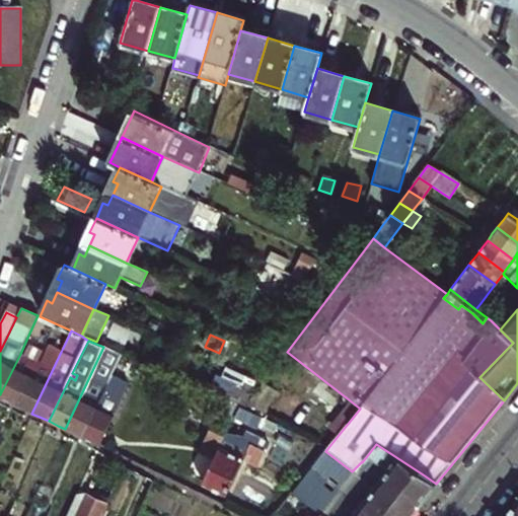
[(15,406),(35,362),(42,351),(29,345),(24,356),(20,354),(0,394),(0,398),(7,401),(15,406)]
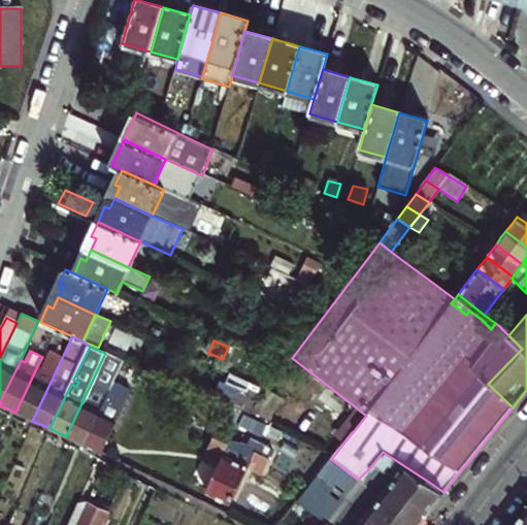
[(50,353),(41,371),(36,368),(15,413),(25,417),(32,421),(62,358),(55,355),(50,353)]
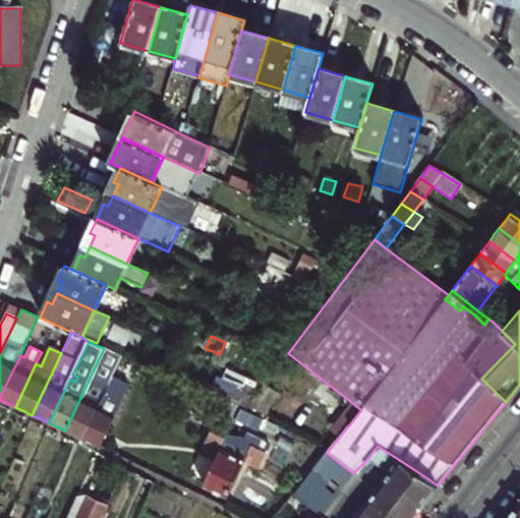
[(81,439),(111,379),(122,356),(104,348),(65,430),(74,436),(81,439)]
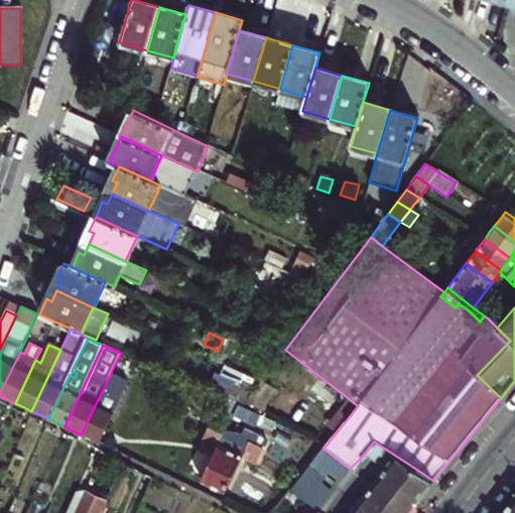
[(272,365),(276,360),(266,355),(263,361),(272,365)]
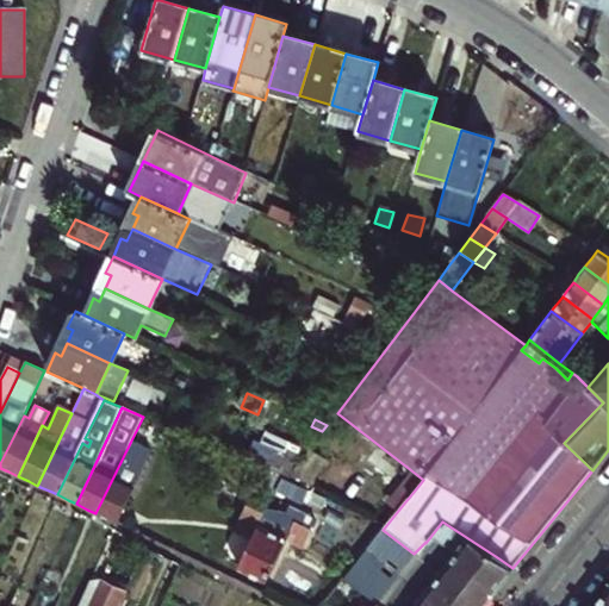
[(273,475),(287,444),(271,437),(260,458),(261,458),(258,468),(259,469),(273,475)]
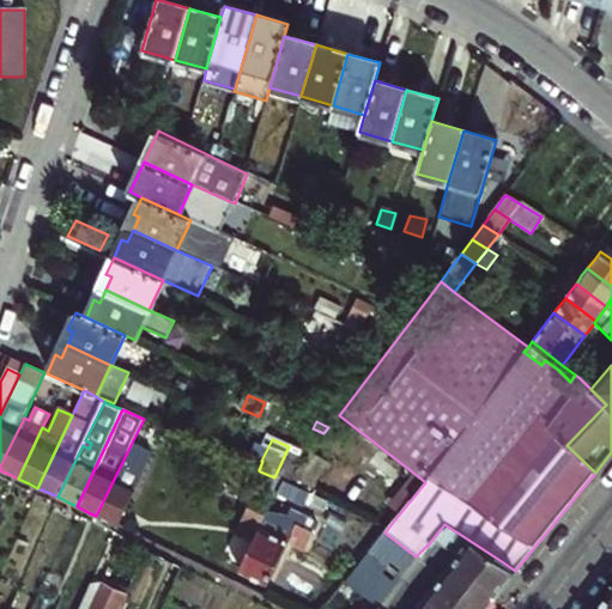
[(105,521),(117,527),(134,488),(151,455),(131,445),(96,516),(105,521)]
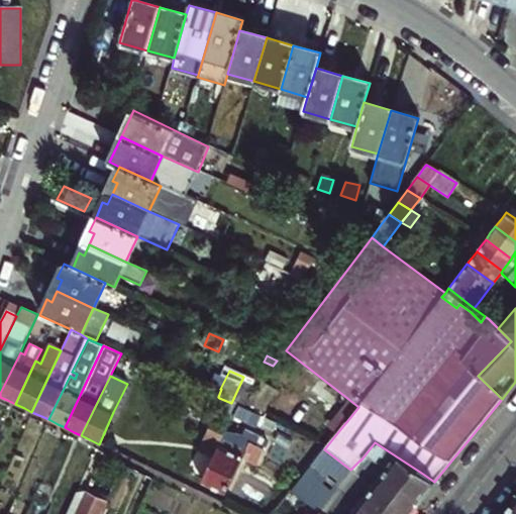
[(243,376),(243,377),(231,403),(238,406),(242,408),(254,381),(243,376)]
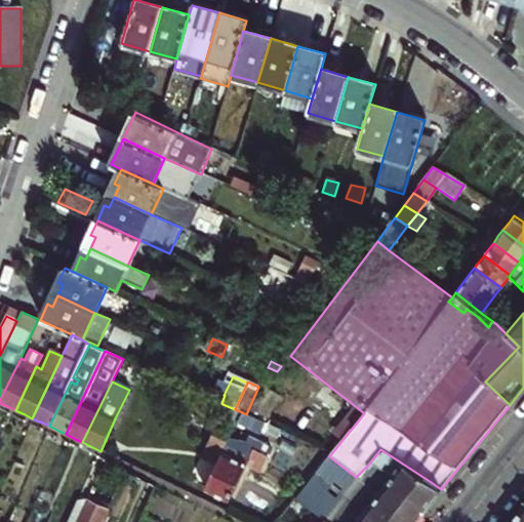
[(265,423),(279,398),(265,389),(246,414),(265,423)]
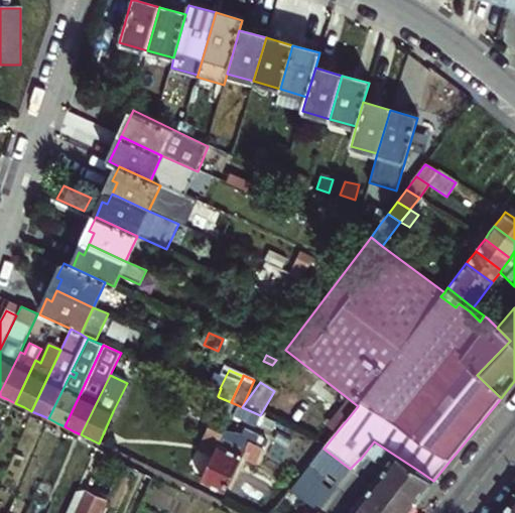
[(127,383),(113,411),(114,412),(127,383)]
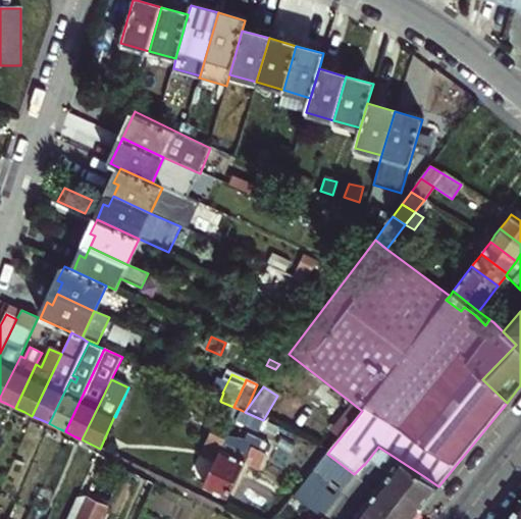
[(217,411),(236,420),(241,410),(233,407),(221,402),(217,411)]
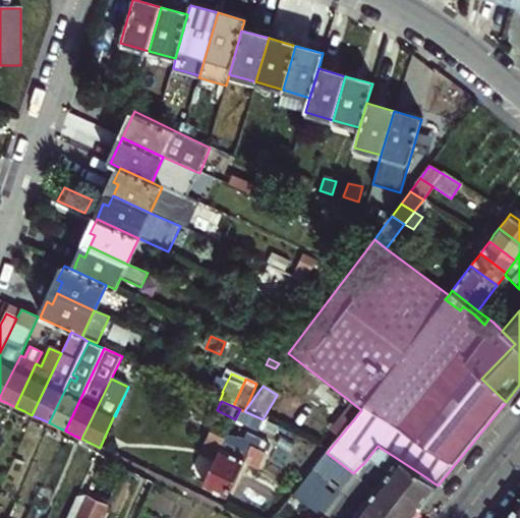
[(339,438),(361,410),(351,402),(329,429),(339,438)]
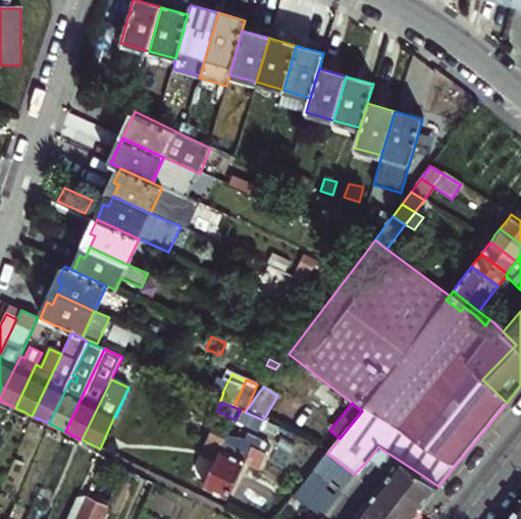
[(260,429),(264,421),(263,420),(245,412),(241,410),(236,420),(259,430),(260,429)]
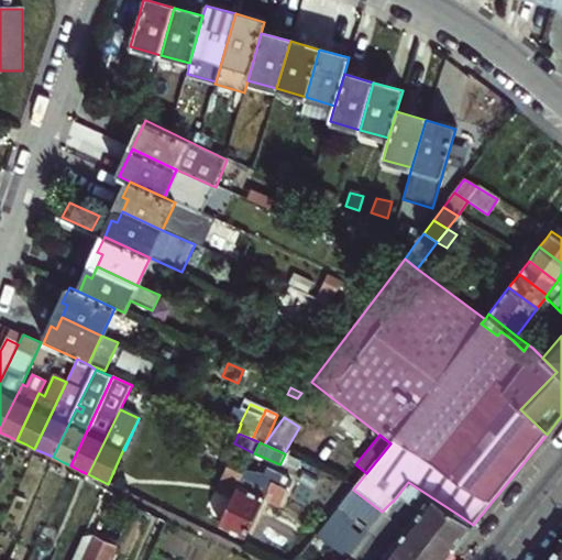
[(296,460),(285,454),(281,463),(291,469),(296,460)]
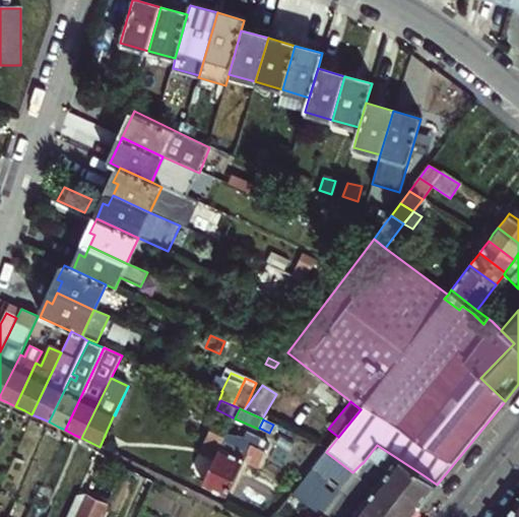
[(224,438),(210,432),(200,452),(214,458),(201,485),(225,497),(244,459),(258,466),(264,452),(257,449),(260,442),(247,435),(244,442),(224,438)]
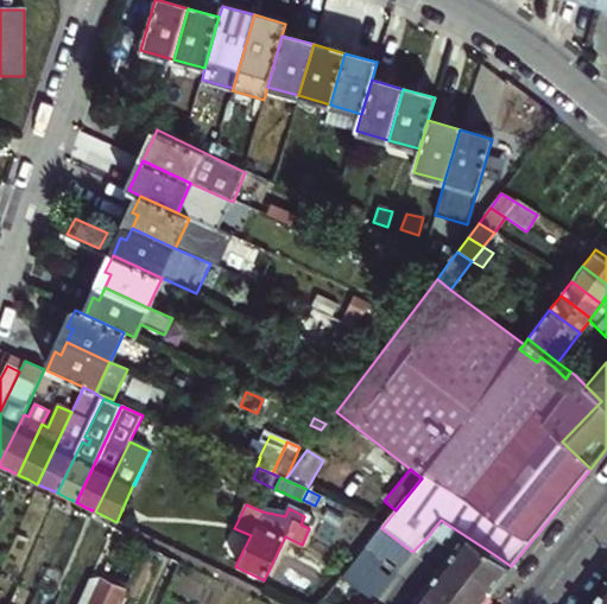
[(309,528),(313,521),(304,516),(301,525),(309,528)]
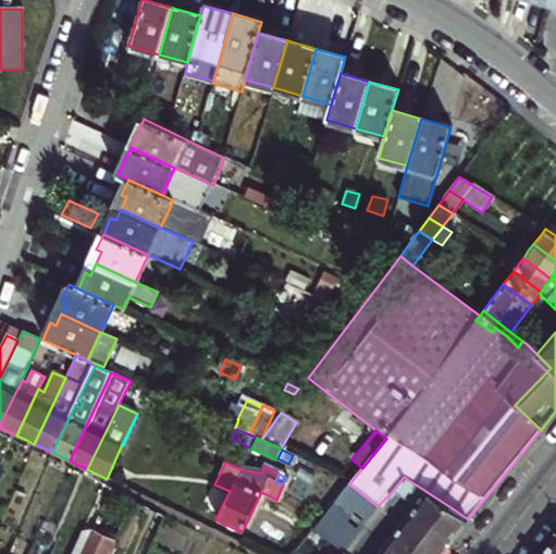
[(369,543),(375,534),(393,534),(400,524),(446,548),(468,519),(454,509),(404,477),(388,496),(388,495),(378,506),(360,522),(353,531),(369,543)]
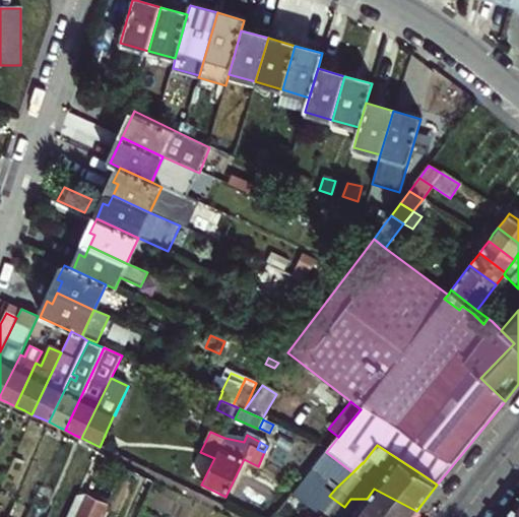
[(336,488),(352,472),(326,452),(290,495),(322,516),(341,516),(352,502),(360,508),(367,499),(350,499),(344,507),(329,496),(336,488)]
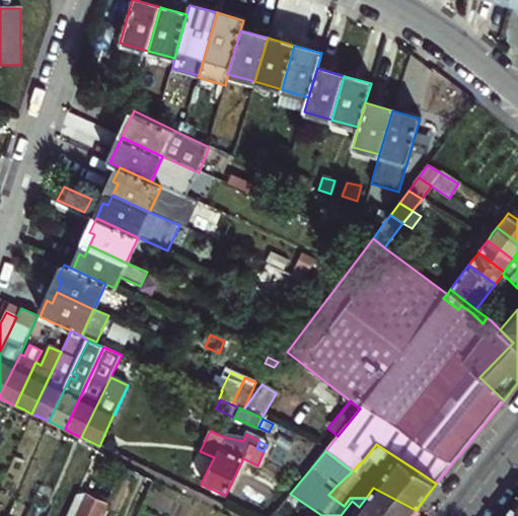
[(412,515),(416,510),(373,488),(366,498),(359,507),(352,501),(341,515),(412,515)]
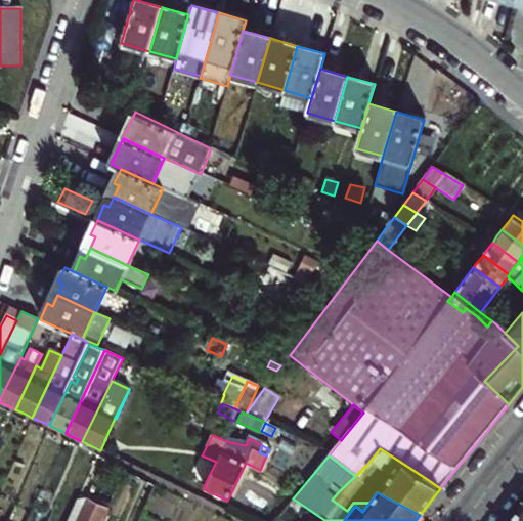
[(76,520),(86,501),(76,502),(67,520),(76,520)]
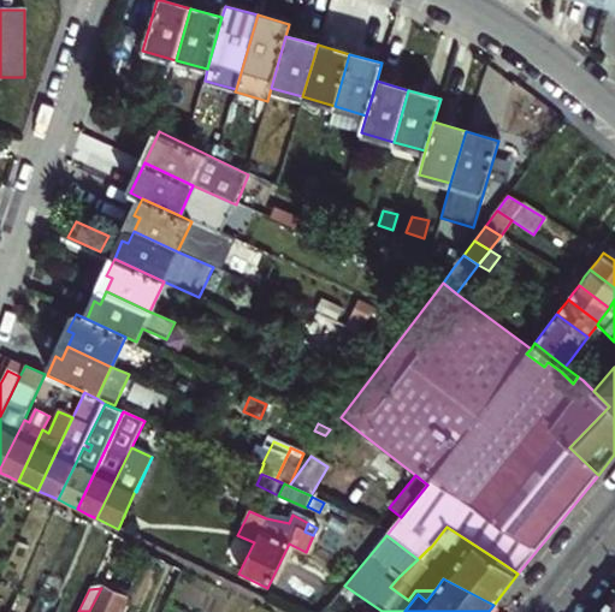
[(118,611),(120,607),(124,600),(101,588),(89,611),(118,611)]
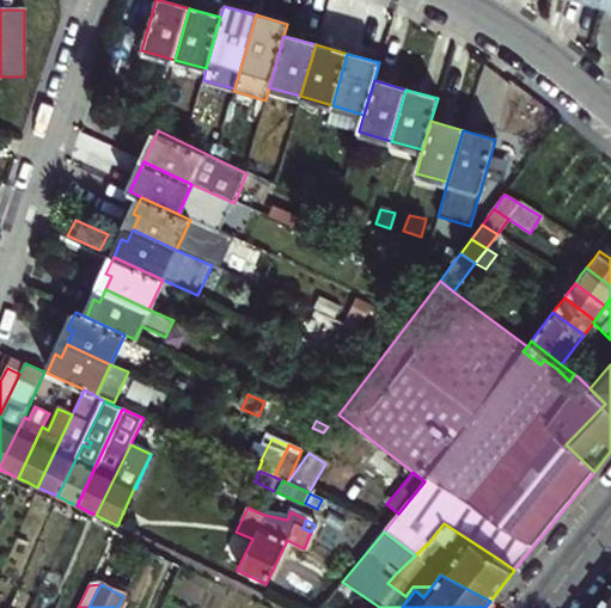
[(610,607),(610,593),(605,601),(599,607),(610,607)]
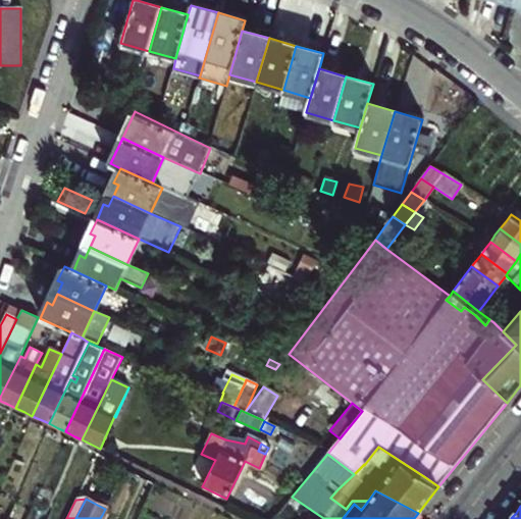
[(282,507),(272,518),(289,518),(293,513),(282,507)]
